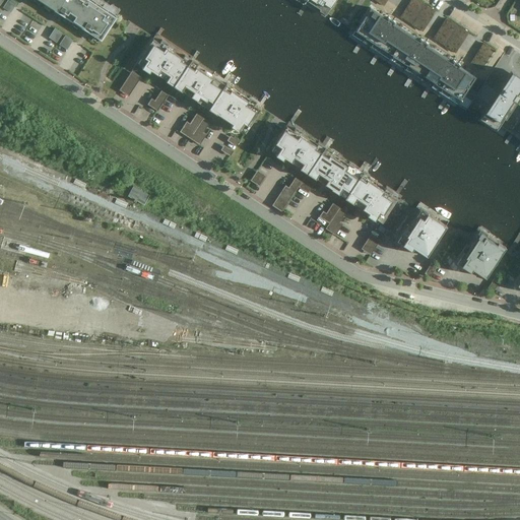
[(16,3),(11,0),(7,0),(3,8),(10,13),(16,3)]
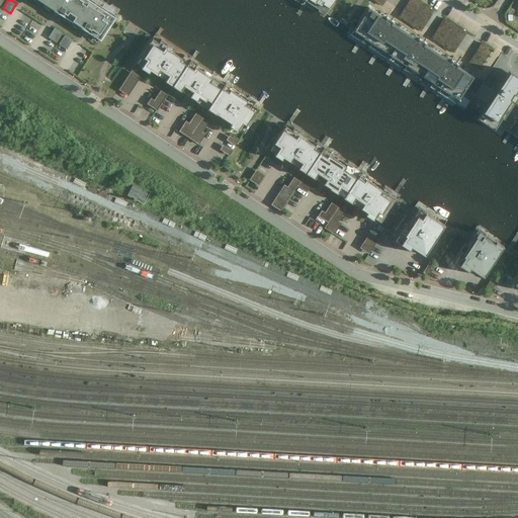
[(116,17),(90,0),(34,0),(58,15),(86,33),(99,42),(116,17)]
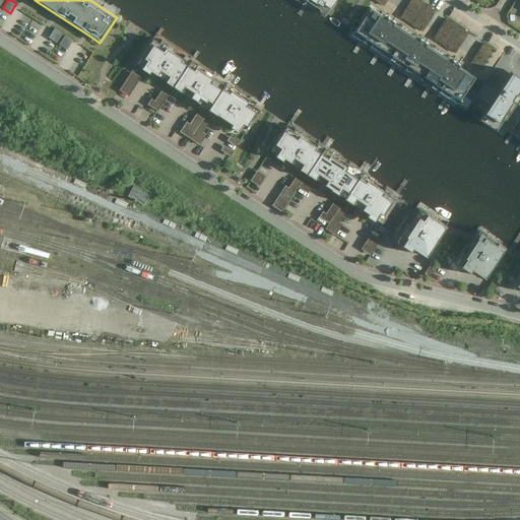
[(306,0),(326,13),(334,0),(306,0)]
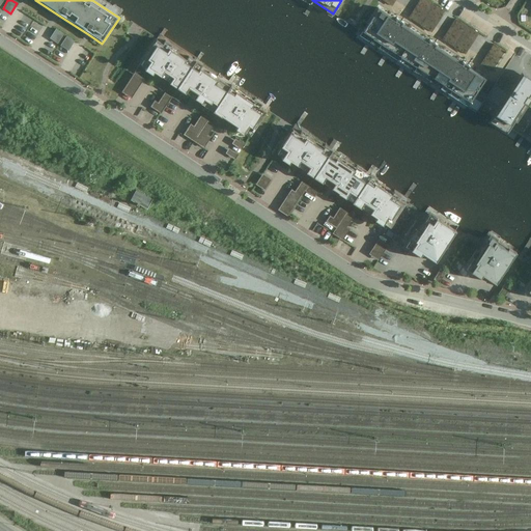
[(421,0),(411,17),(422,23),(435,3),(428,0),(421,0)]
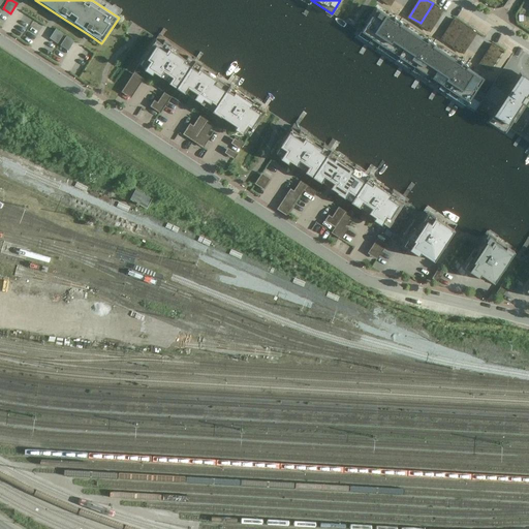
[(442,9),(433,3),(421,23),(431,29),(442,9)]
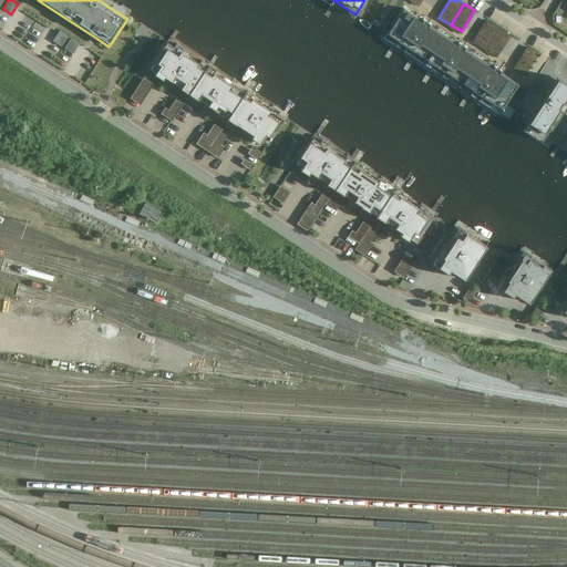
[(514,80),(399,4),(382,32),(497,106),(514,80)]
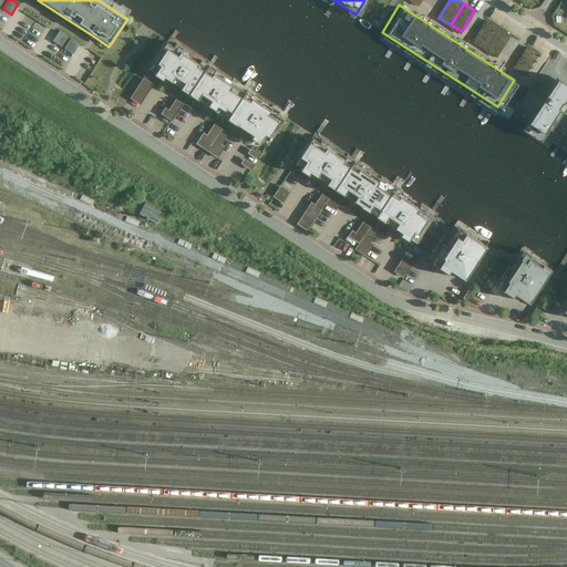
[(486,49),(500,28),(488,20),(474,41),(486,49)]
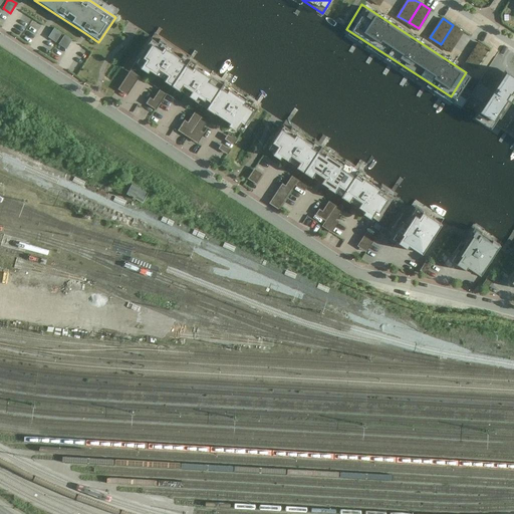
[(464,31),(453,25),(441,44),(451,51),(464,31)]
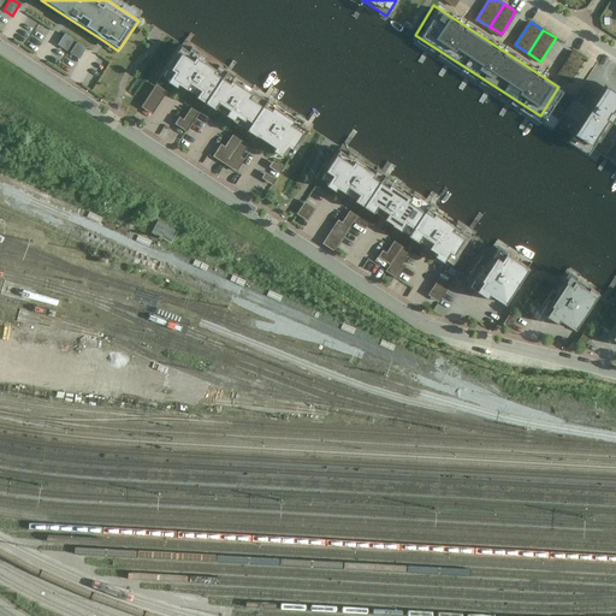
[(75,39),(65,34),(58,45),(67,51),(75,39)]
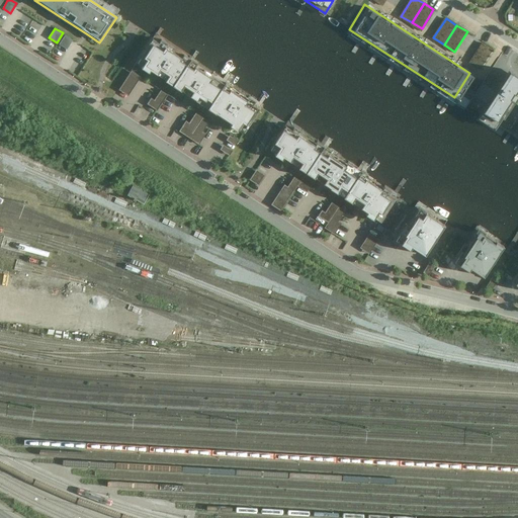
[(73,39),(66,34),(60,45),(67,49),(73,39)]
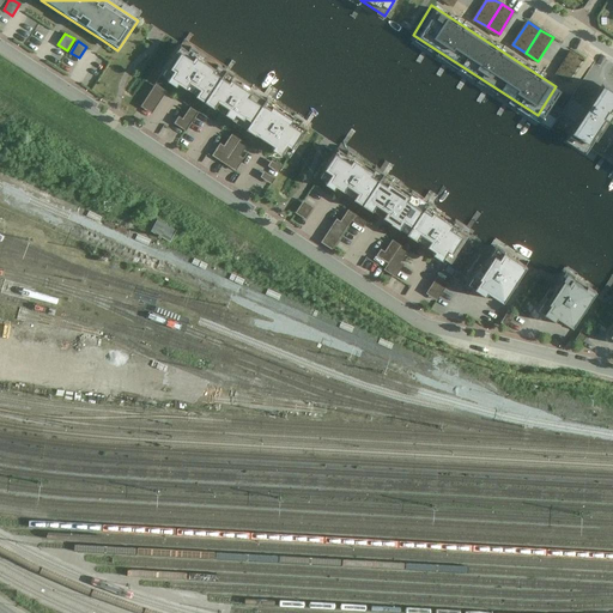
[(187,47),(165,79),(194,97),(223,116),(250,134),(279,153),(299,121),(187,47)]
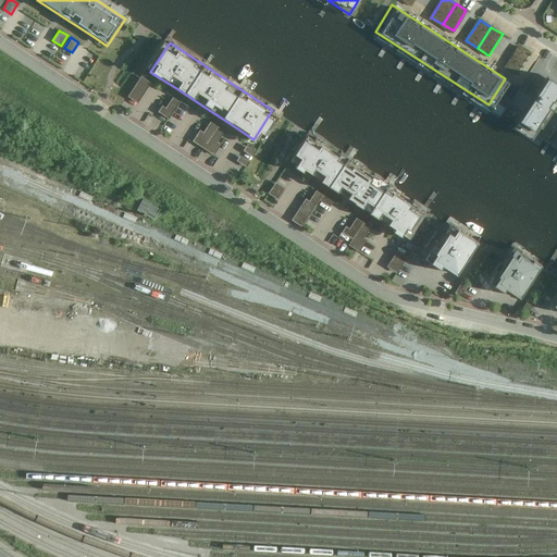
[(532,53),(518,45),(506,64),(519,73),(532,53)]
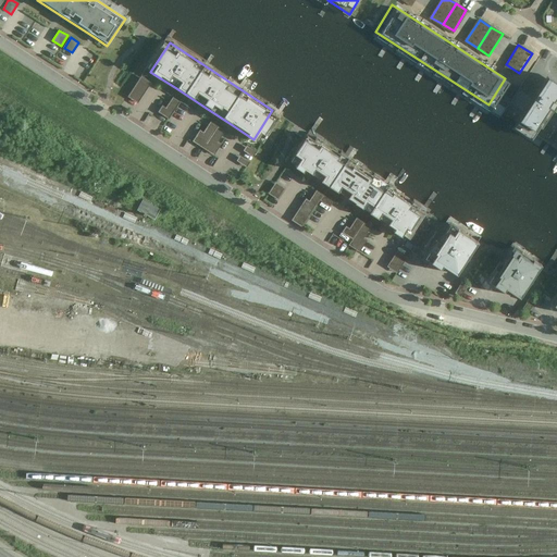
[(556,111),(556,76),(547,70),(514,120),(540,137),(556,111)]
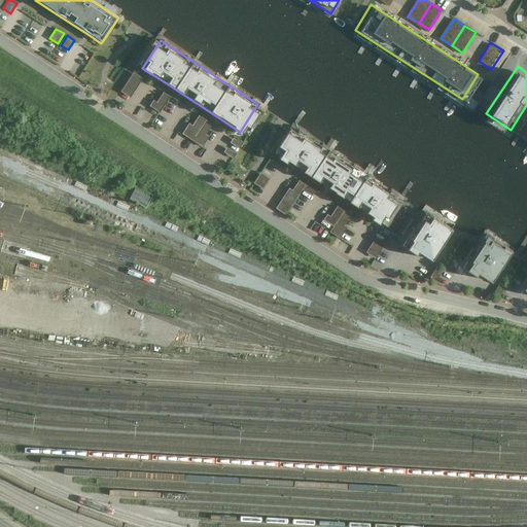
[(142,78),(133,72),(121,91),(131,96),(142,78)]
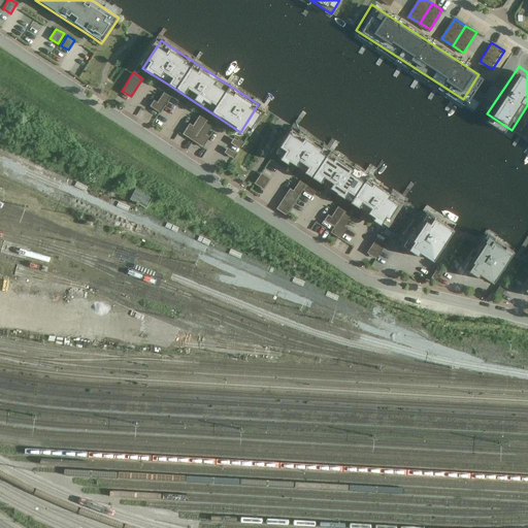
[(171,98),(162,93),(153,107),(162,112),(171,98)]
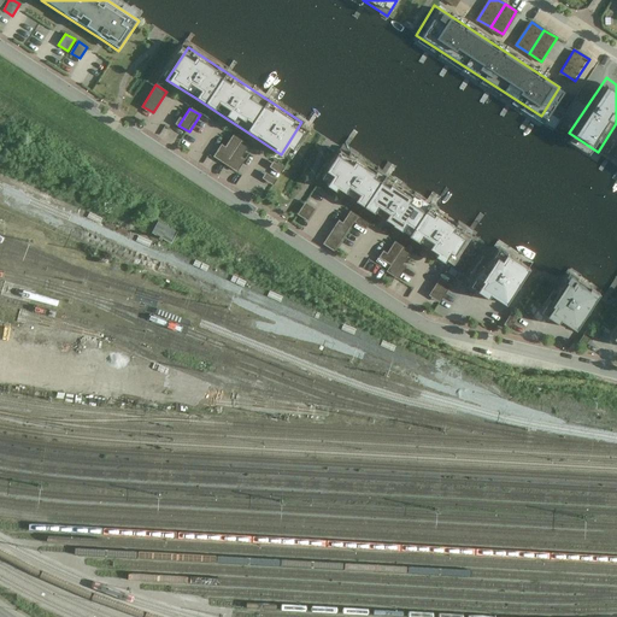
[(224,164),(239,140),(231,135),(217,160),(224,164)]
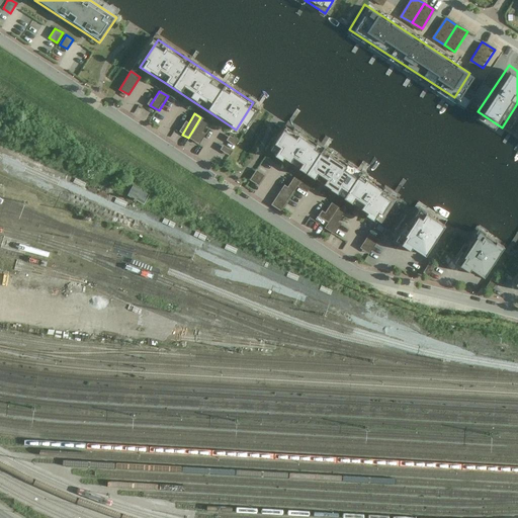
[(208,121),(200,117),(188,138),(197,144),(203,133),(201,132),(208,121)]
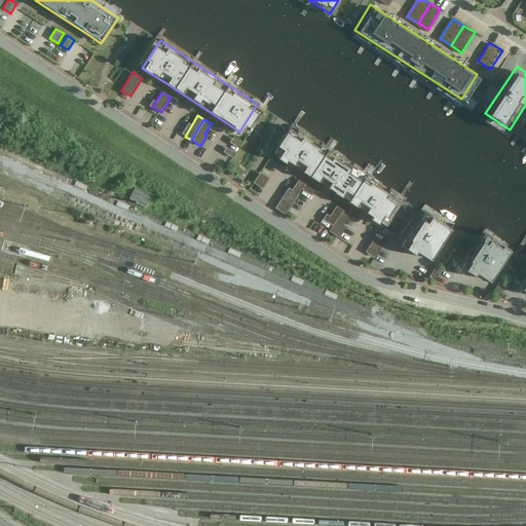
[(292,125),(274,152),(298,167),(323,184),(346,199),(371,216),(389,189),(292,125)]
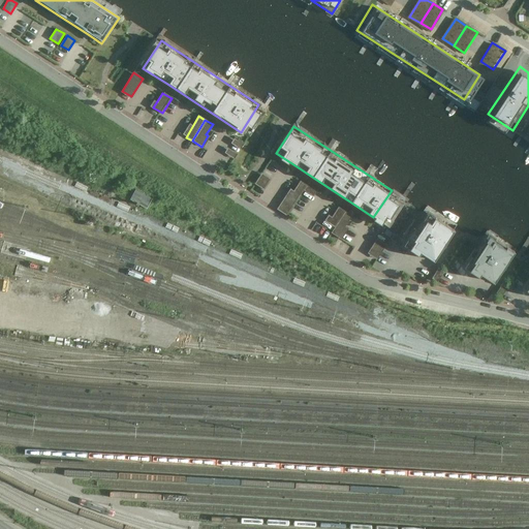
[(265,190),(271,179),(261,174),(255,184),(265,190)]
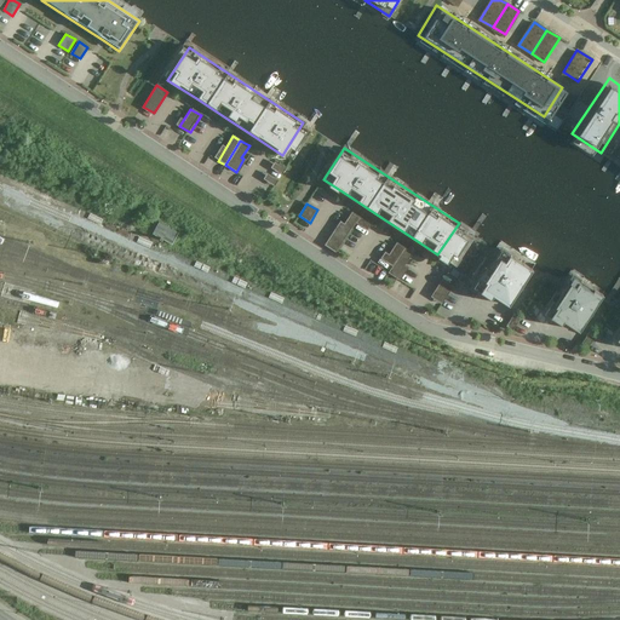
[(355,222),(357,217),(350,211),(326,245),(334,251),(355,222)]
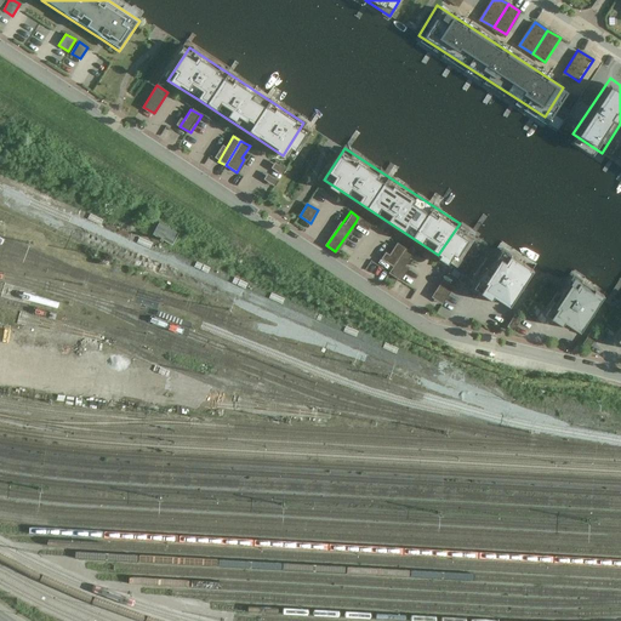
[(369,224),(358,217),(355,222),(366,229),(369,224)]
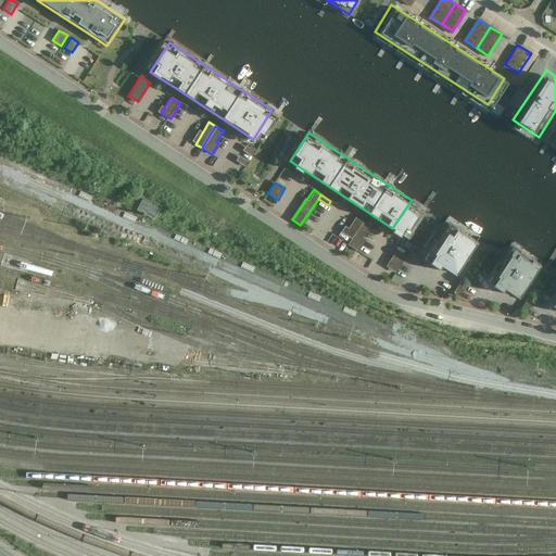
[(162,211),(144,201),(139,212),(156,222),(162,211)]
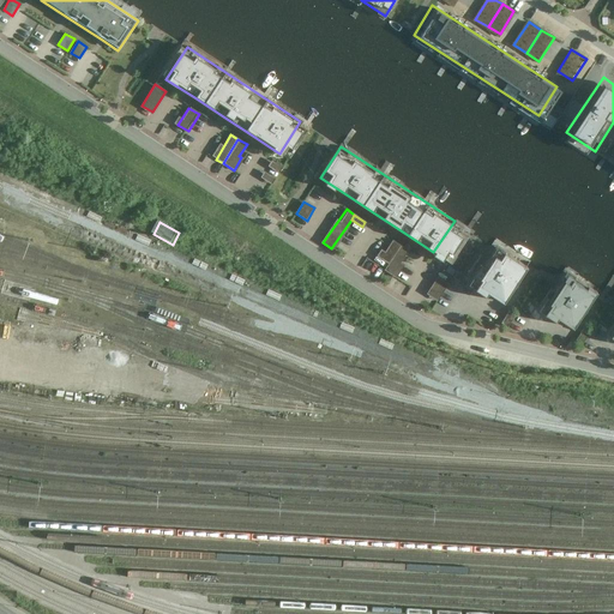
[(398,245),(391,240),(384,252),(380,250),(377,256),(387,262),(398,245)]
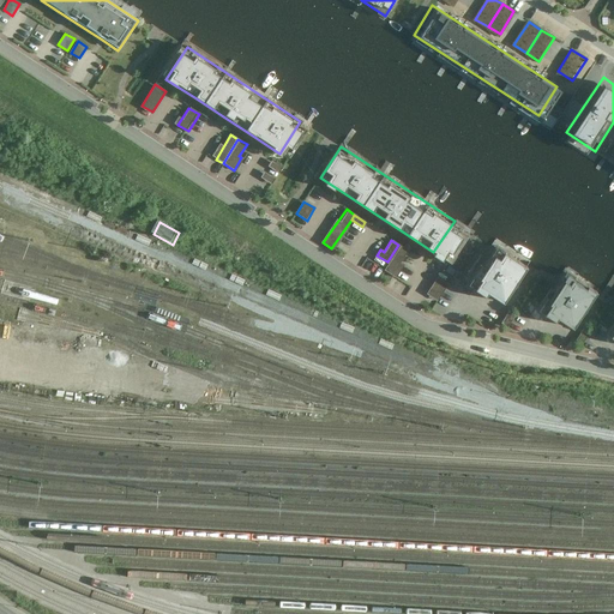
[(525,268),(491,244),(467,281),(500,304),(525,268)]
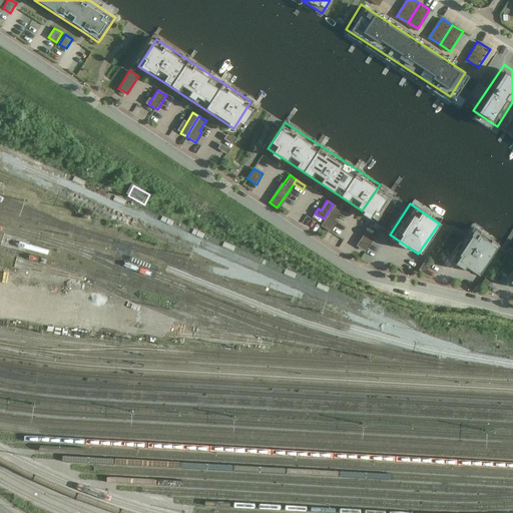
[(333,204),(324,218),(320,224),(331,231),(337,220),(335,219),(341,209),(333,204)]
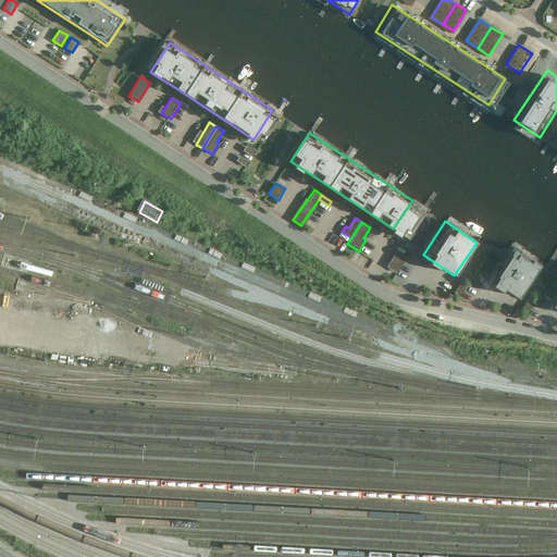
[(541,271),(510,250),(489,283),(519,302),(541,271)]
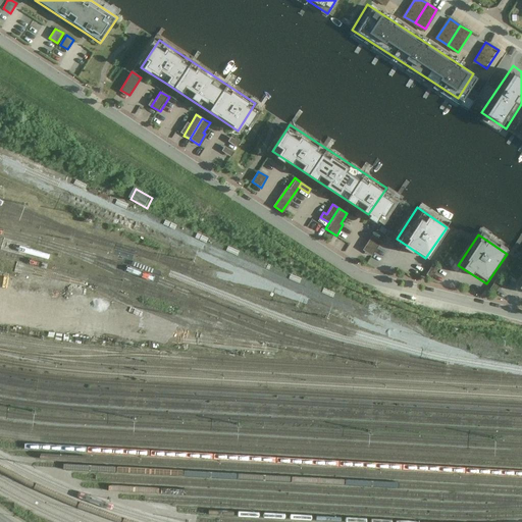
[(371,255),(380,242),(371,236),(362,250),(371,255)]
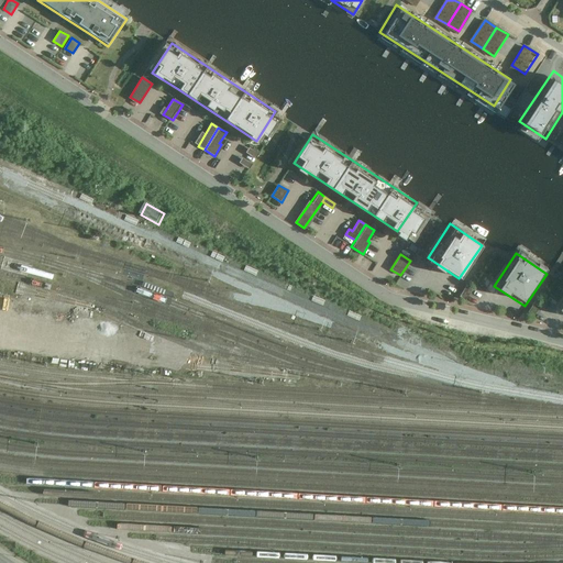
[(467,300),(474,289),(468,286),(462,297),(467,300)]
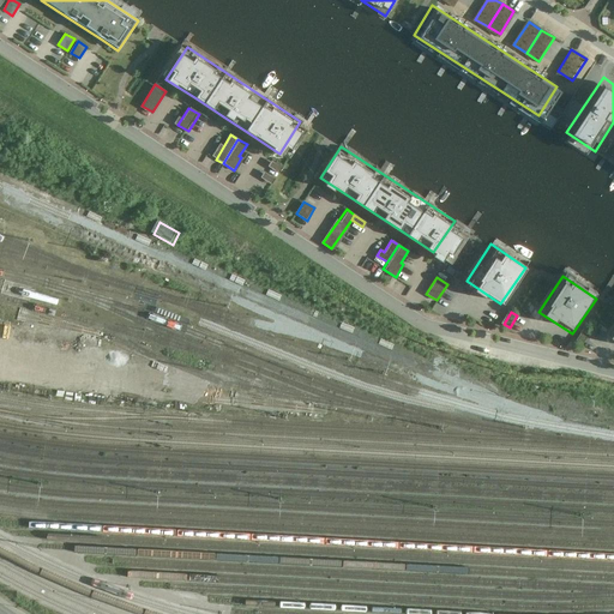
[(587,344),(594,332),(588,329),(579,341),(587,344)]
